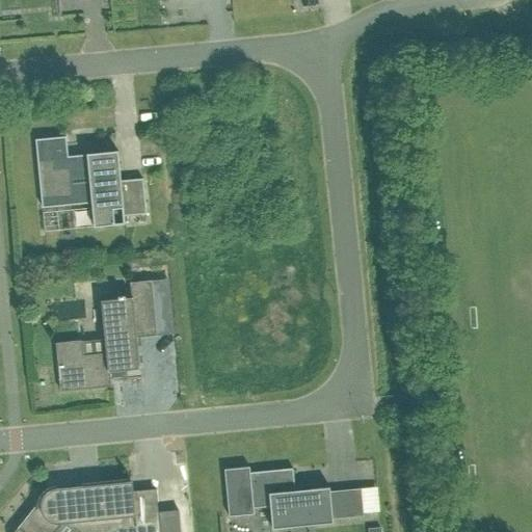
[(95,228),(125,224),(125,216),(147,214),(143,179),(121,181),(118,151),(87,154),(87,160),(69,161),(67,136),(35,139),(43,208),(91,203),(95,228)]
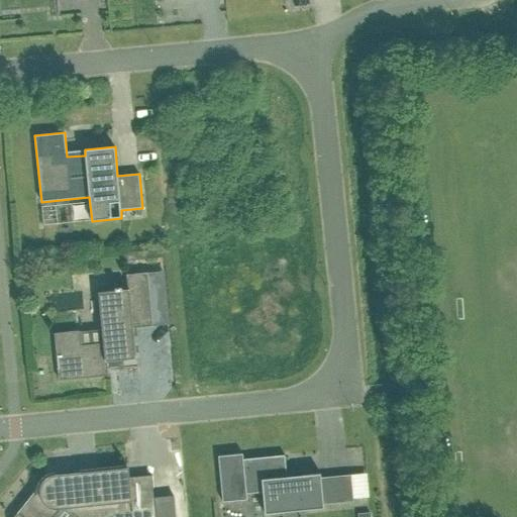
[(55,333),(59,381),(108,376),(107,362),(136,358),(133,328),(152,326),(147,273),(126,275),(128,289),(121,290),(121,288),(115,288),(115,291),(98,292),(103,343),(81,345),(80,331),(55,333)]
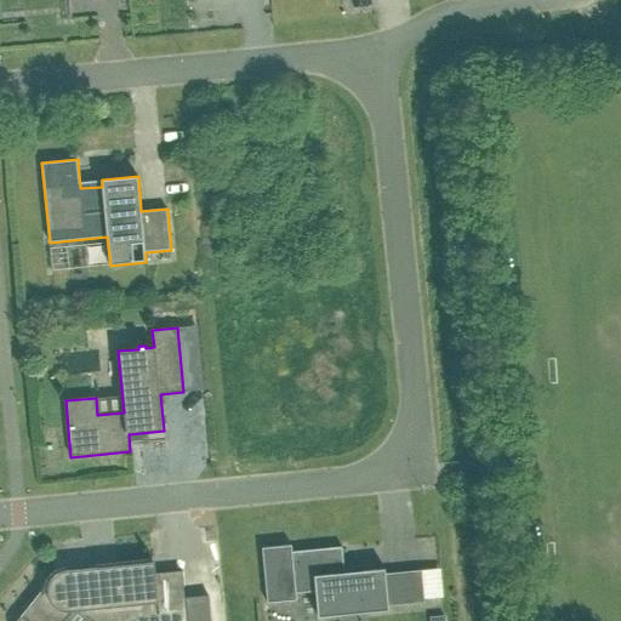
[(291,545),(262,548),(268,603),(297,600),(296,593),(315,592),(318,617),(389,611),(385,569),(345,573),(342,547),(292,552),(291,545)]
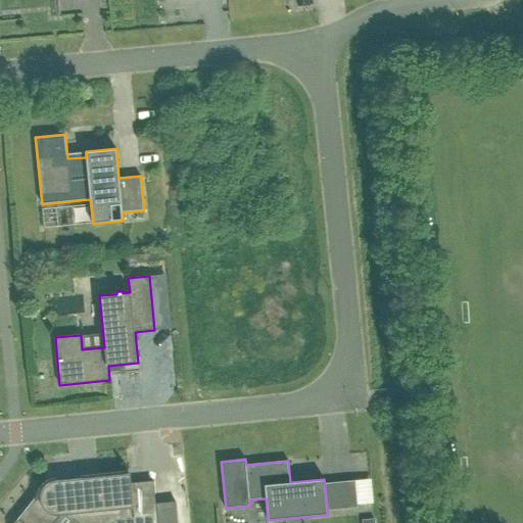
[(157,522),(156,505),(153,481),(99,486),(100,503),(73,506),(74,505),(74,503),(74,502),(75,500),(75,496),(75,495),(74,492),(73,491),(72,488),(69,486),(68,485),(65,483),(62,481),(61,481),(59,481),(56,481),(54,481),(51,482),(50,482),(47,483),(45,485),(44,486),(14,522),(54,522),(60,516),(69,515),(79,522),(157,522)]
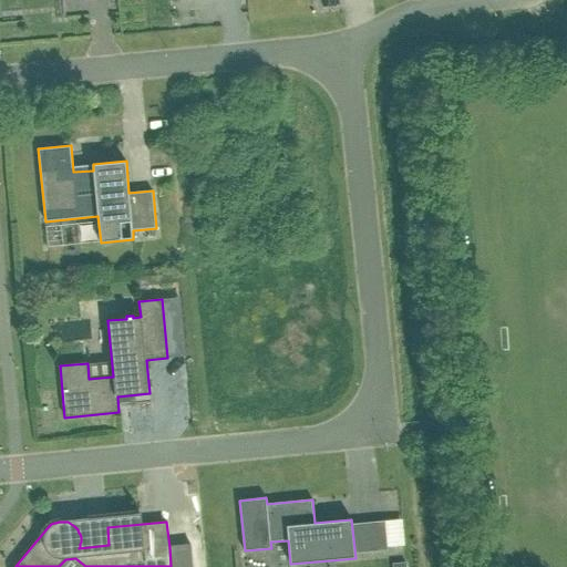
[(387,549),(385,538),(370,539),(371,550),(387,549)]
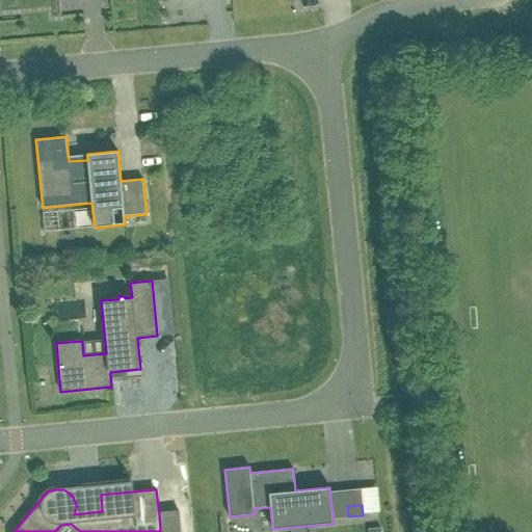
[(181,531),(180,511),(159,513),(160,531),(181,531)]
